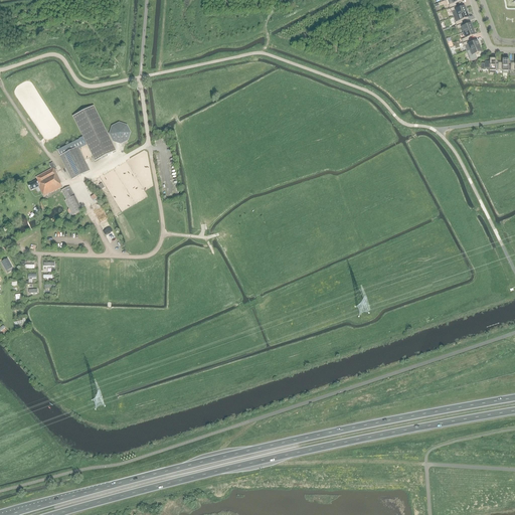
[(447,0),(450,8),(456,6),(455,3),(462,1),(461,0),(447,0)]
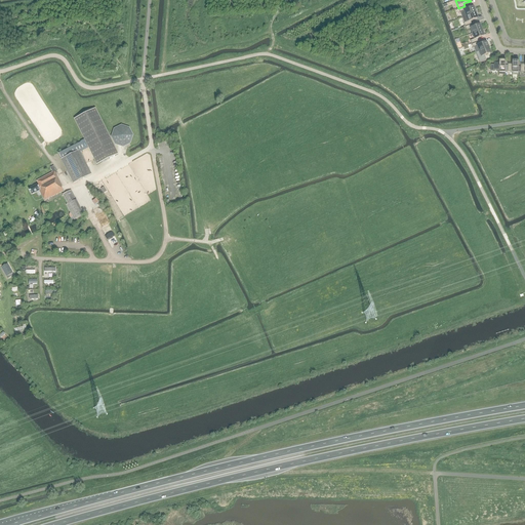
[(461,17),(475,13),(473,7),(466,10),(465,7),(458,9),(461,17)]
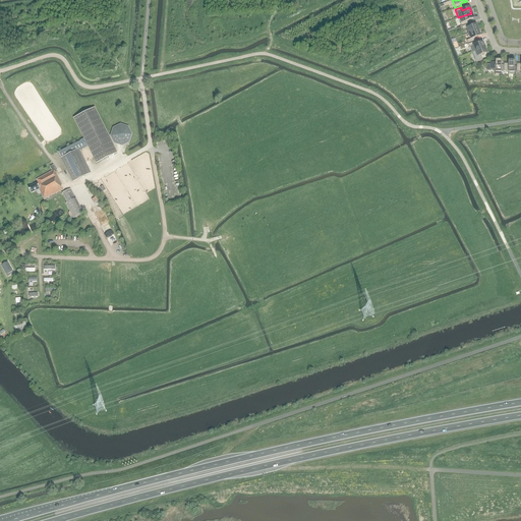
[(473,18),(471,13),(458,17),(461,25),(467,23),(466,20),(473,18)]
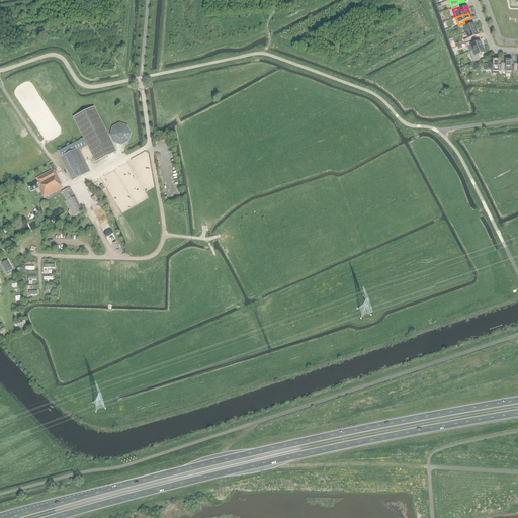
[(464,28),(465,33),(475,30),(472,24),(466,27),(465,24),(458,26),(460,29),(464,28)]
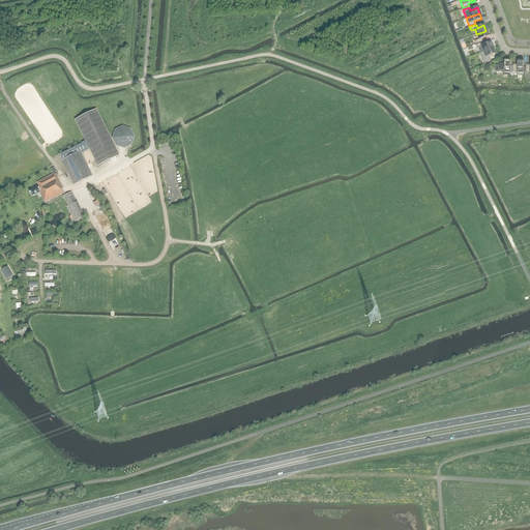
[(486,31),(476,34),(478,39),(474,41),(475,45),(482,41),(481,39),(488,36),(486,31)]
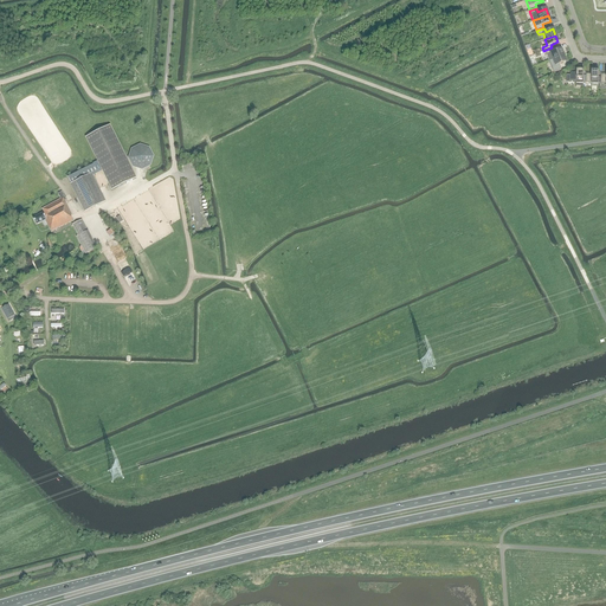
[(552,49),(545,52),(546,55),(547,55),(549,60),(553,59),(563,56),(561,49),(553,52),(552,49)]
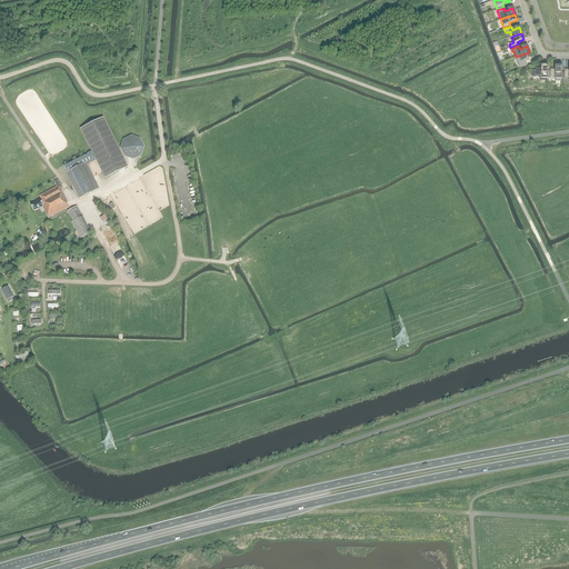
[(531,58),(529,52),(519,56),(516,57),(519,68),(527,66),(525,60),(531,58)]
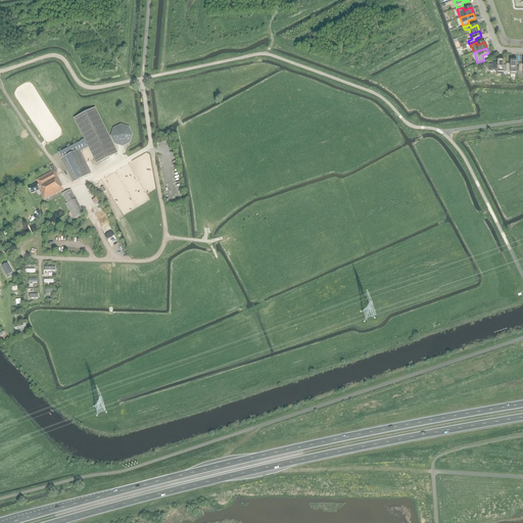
[(488,64),(488,72),(492,72),(497,72),(497,73),(497,75),(504,75),(504,73),(504,60),(497,60),(497,63),(493,63),(493,64),(488,64)]
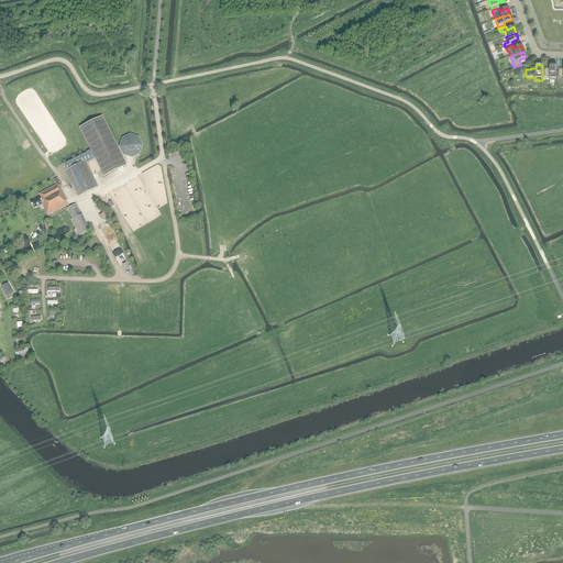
[(555,78),(556,66),(550,65),(550,69),(544,69),(544,77),(549,77),(549,78),(550,78),(549,80),(555,80),(555,78)]
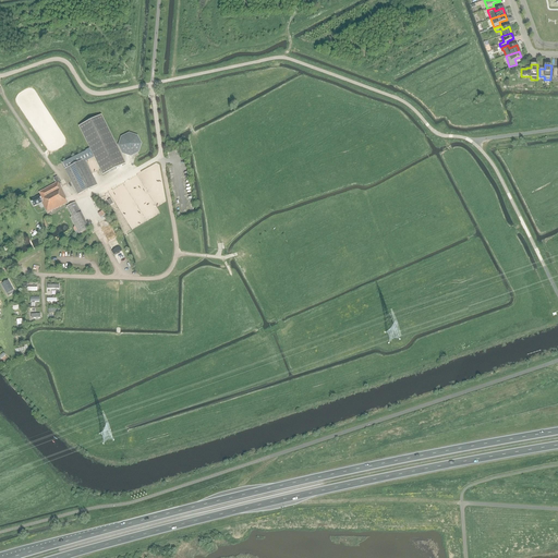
[(96,185),(84,161),(94,157),(104,176),(124,165),(100,116),(79,126),(89,148),(84,150),(84,152),(61,164),(64,169),(65,169),(79,195),(96,185)]
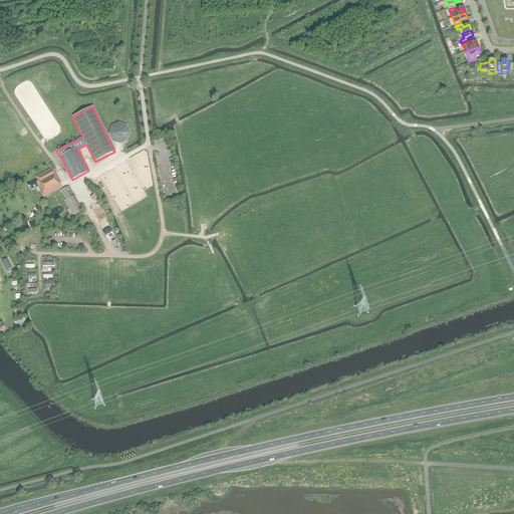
[(111,126),(108,135),(112,142),(120,145),(129,141),(131,133),(126,124),(118,122),(111,126)]
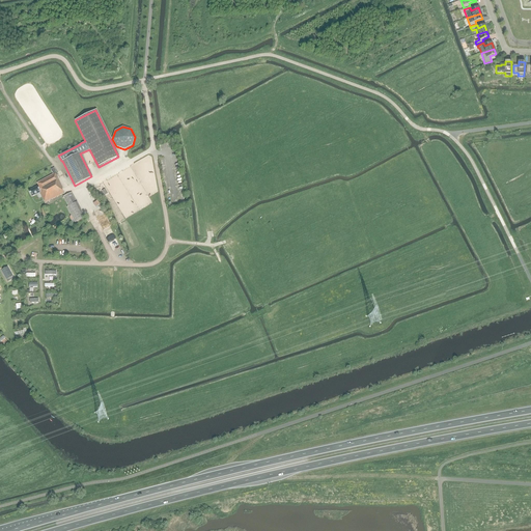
[(45,202),(63,193),(61,189),(62,189),(56,176),(58,175),(54,168),(52,169),(51,170),(53,174),(36,184),(38,186),(28,191),(31,197),(39,193),(45,202)]
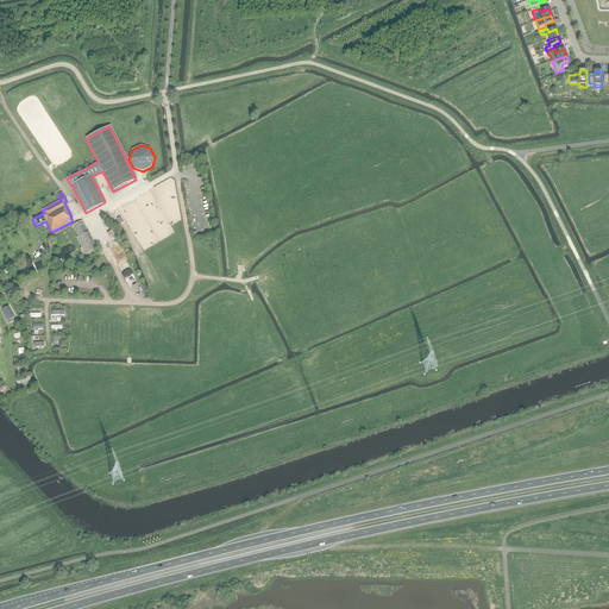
[(88,232),(82,220),(73,226),(79,237),(76,238),(86,256),(96,250),(88,232)]
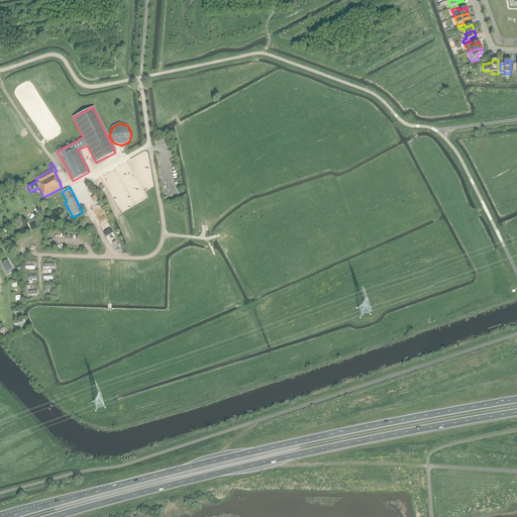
[(111,227),(104,230),(110,242),(117,239),(111,227)]
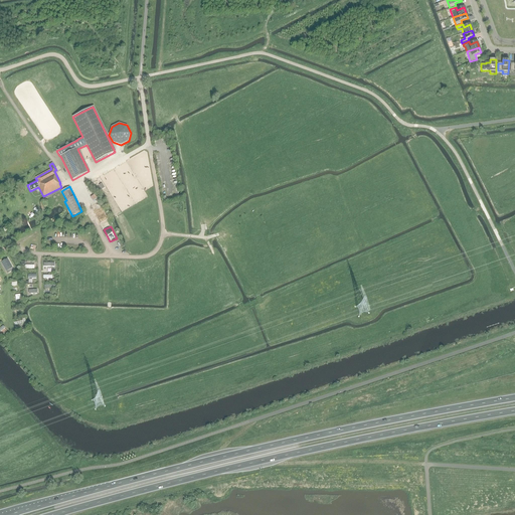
[(12,268),(7,259),(1,263),(6,272),(7,271),(12,268)]
